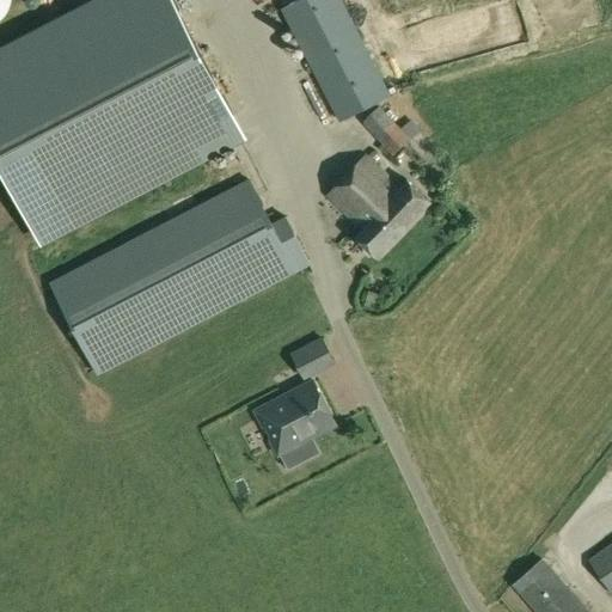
[(234,123),(170,0),(140,0),(0,73),(0,172),(30,231),(234,123)]
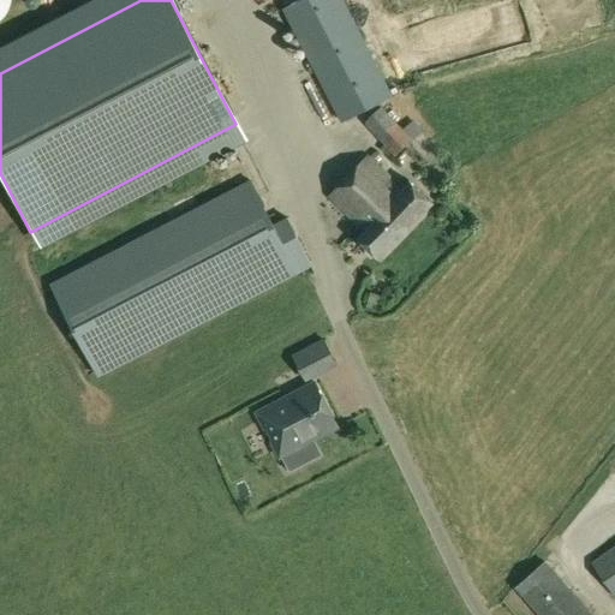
[(298,0),(282,7),(342,125),(394,97),(344,0),(298,0)]
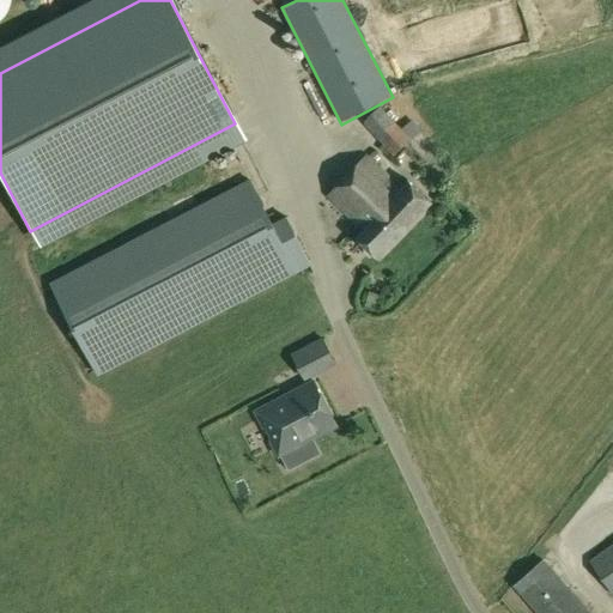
[(566,0),(568,31),(578,31),(577,0),(566,0)]
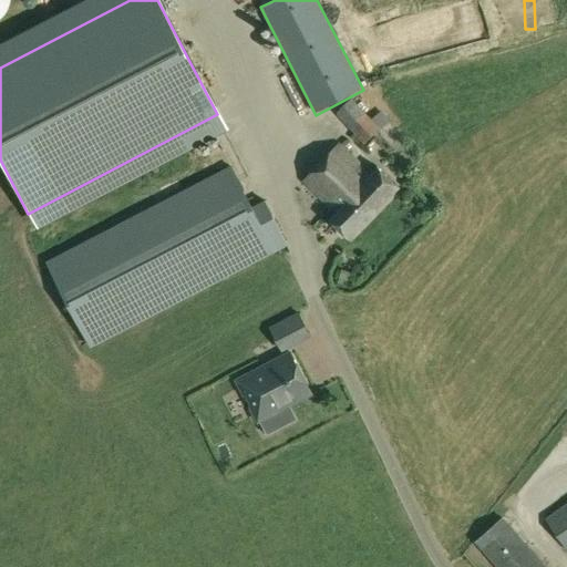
[(337,114),(364,144),(390,121),(381,111),(372,119),(352,98),(337,114)]
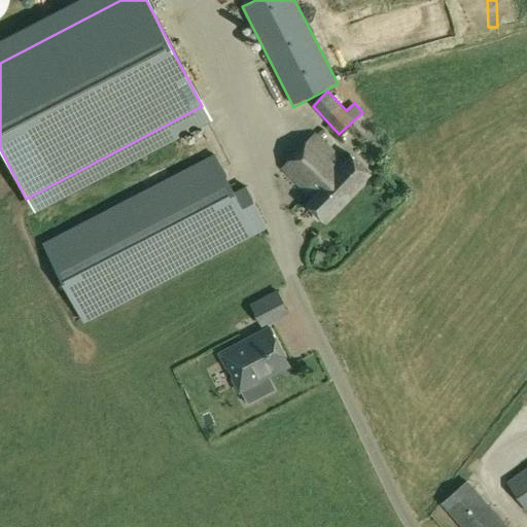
[(314,134),(297,150),(282,168),(312,198),(307,204),(324,221),(371,174),(350,154),(343,162),(314,134)]
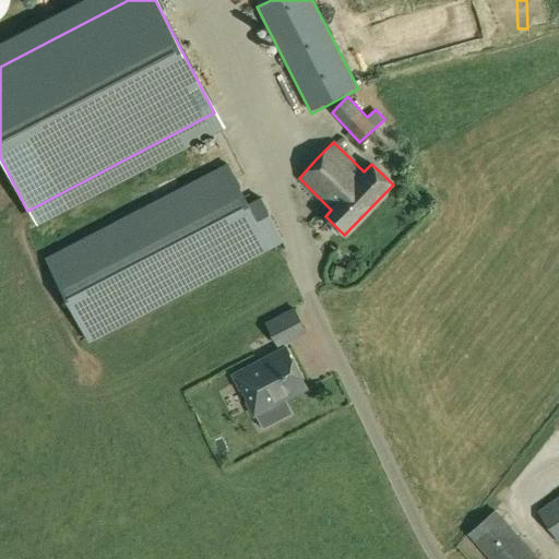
[(249,203),(228,163),(45,258),(88,343),(284,241),(261,197),(249,203)]
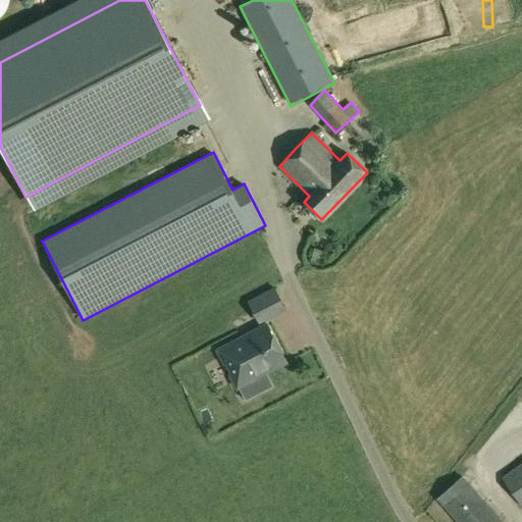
[(259,305),(266,321),(293,309),(284,293),(259,305)]
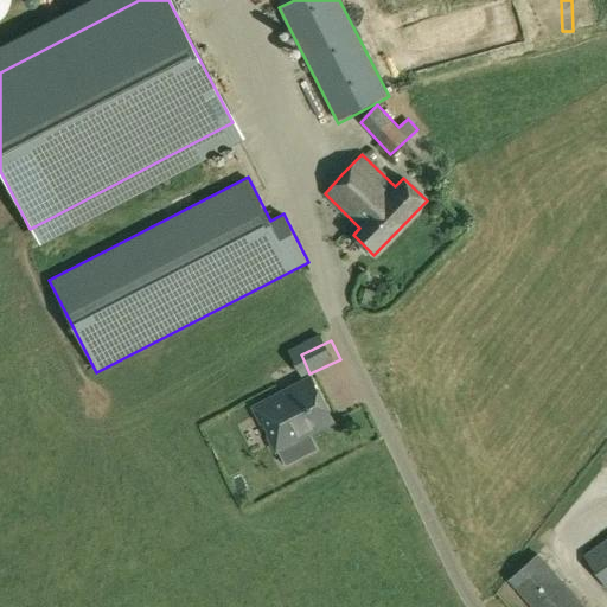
[(255,408),(263,422),(266,421),(272,433),(269,434),(276,449),(333,420),(312,378),(255,408)]
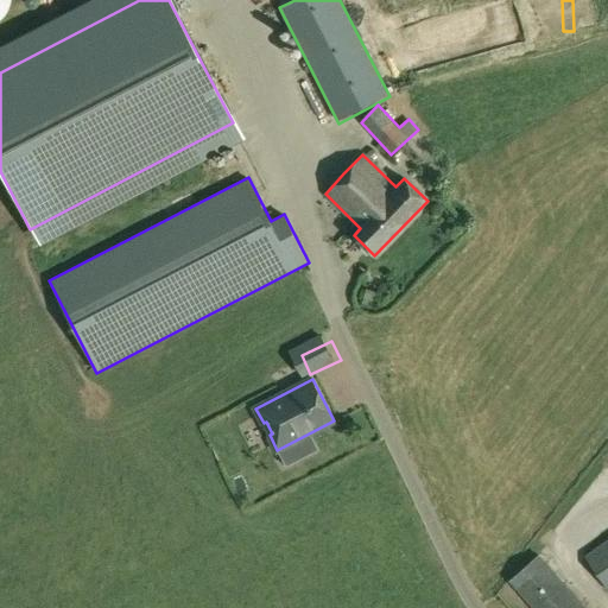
[(607,591),(607,539),(586,556),(607,591)]
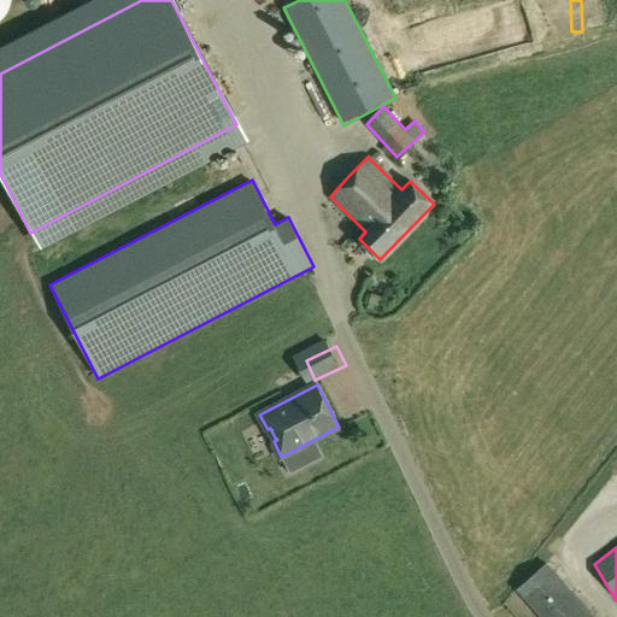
[(540,616),(593,616),(547,564),(517,591),(540,616)]
